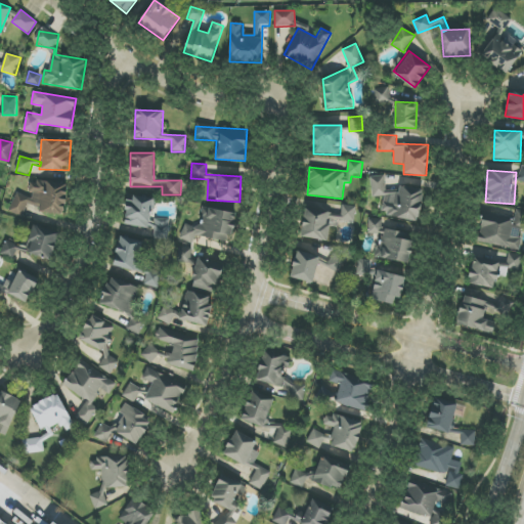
[(422,217),(420,187),(399,188),(399,192),(386,194),(385,176),(370,177),(372,198),(383,197),(385,220),(422,217)]
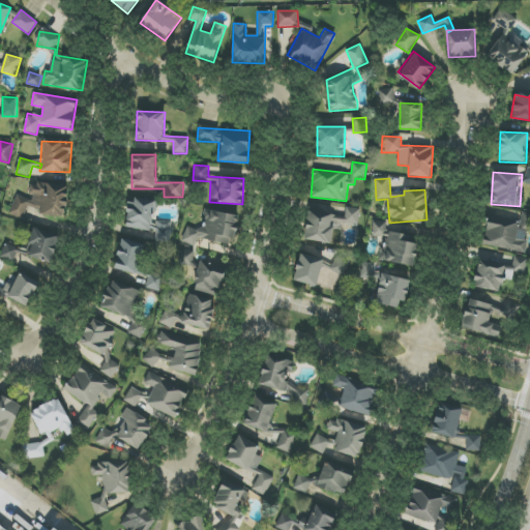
[(9,214),(22,219),(28,207),(40,209),(39,215),(65,217),(68,187),(62,185),(31,182),(30,196),(26,200),(17,196),(9,214)]
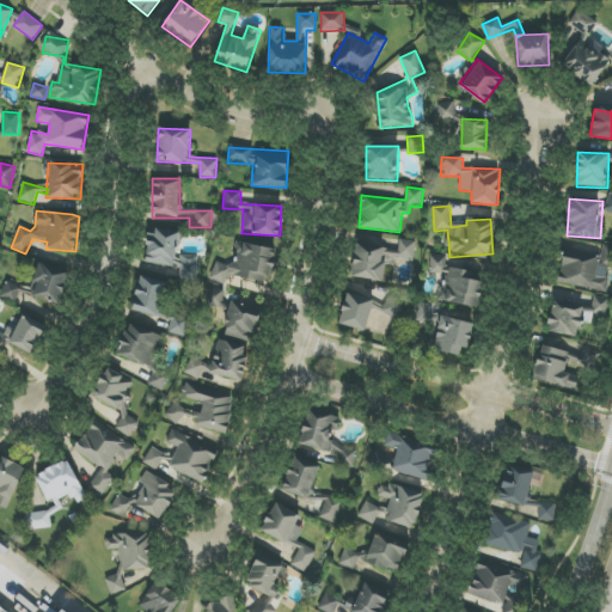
[(146,264),(179,267),(178,279),(196,281),(199,256),(177,255),(179,231),(148,228),(146,264)]
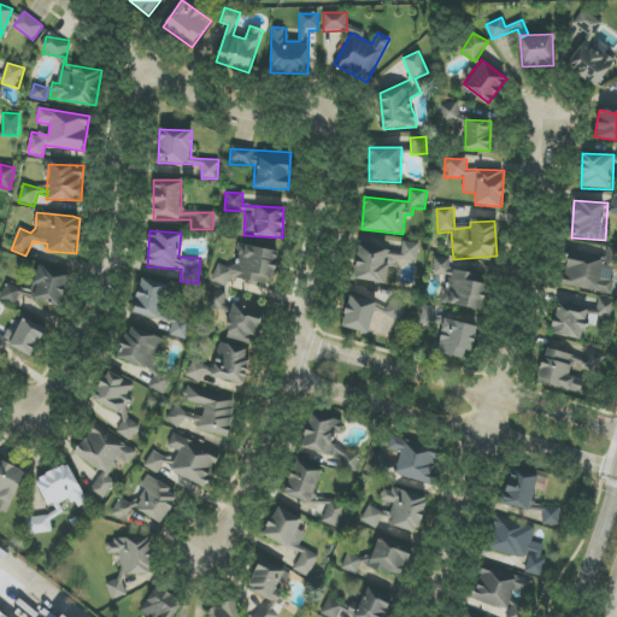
[(386,283),(388,266),(399,268),(399,260),(417,262),(419,242),(403,241),(401,248),(359,245),(357,280),(386,283)]
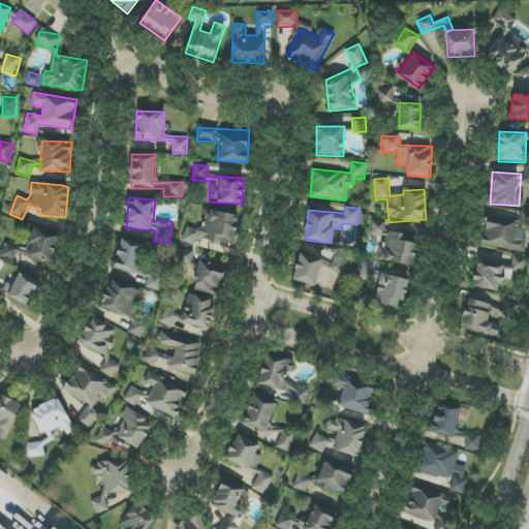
[(239,217),(205,208),(199,229),(185,225),(181,242),(195,246),(197,238),(231,246),(239,217)]
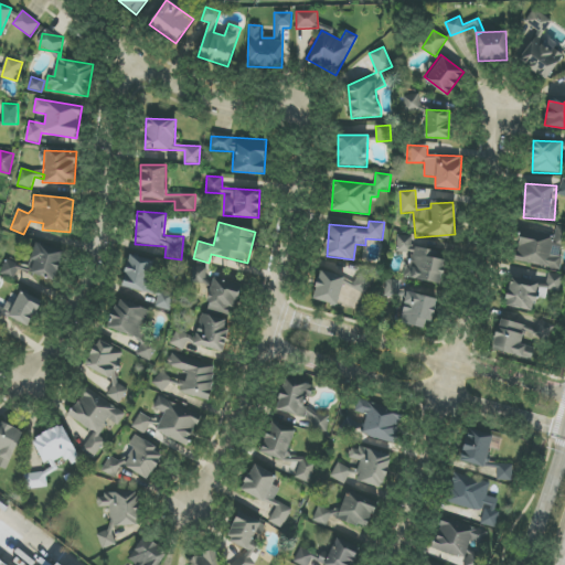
[(560,268),(562,248),(564,247),(564,225),(556,225),(556,233),(518,228),(515,264),(560,268)]
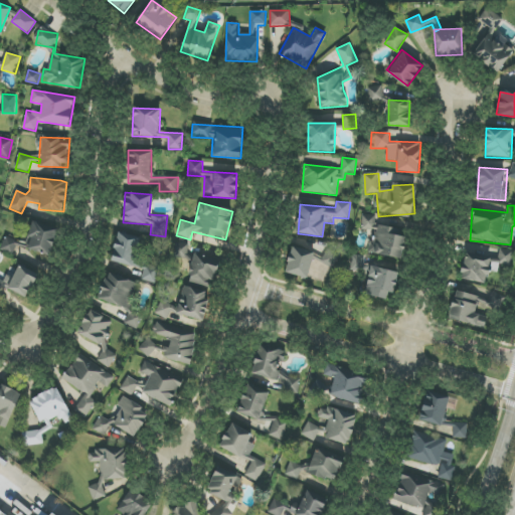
[(406,229),(375,225),(376,216),(362,214),(361,227),(378,230),(376,241),(369,240),(367,253),(402,259),(406,229)]
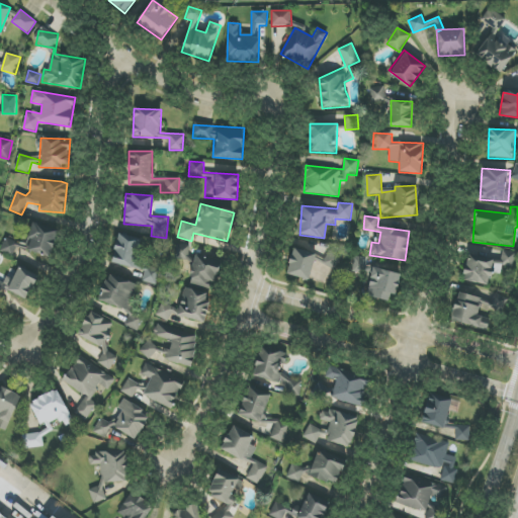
[(52,256),(58,230),(32,224),(26,250),(52,256)]
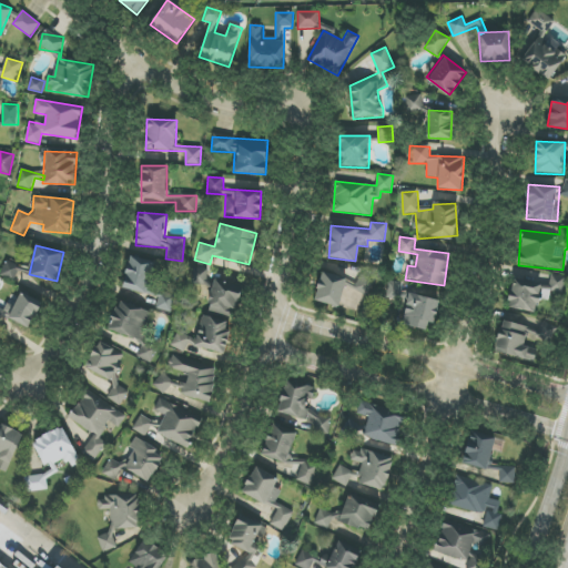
[(122,288),(148,294),(155,262),(130,255),(122,288)]
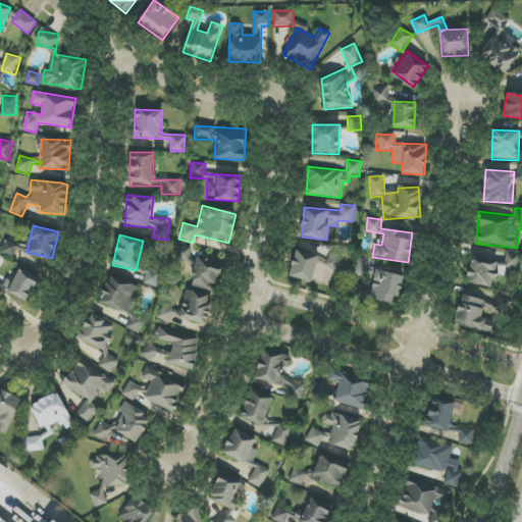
[(336,272),(347,255),(334,248),(324,265),(336,272)]
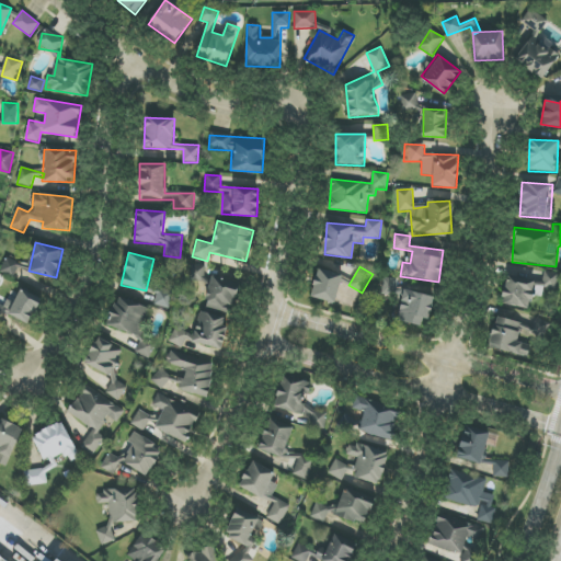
[(556,292),(559,274),(544,271),(544,274),(510,267),(503,305),(530,309),(535,287),(556,292)]
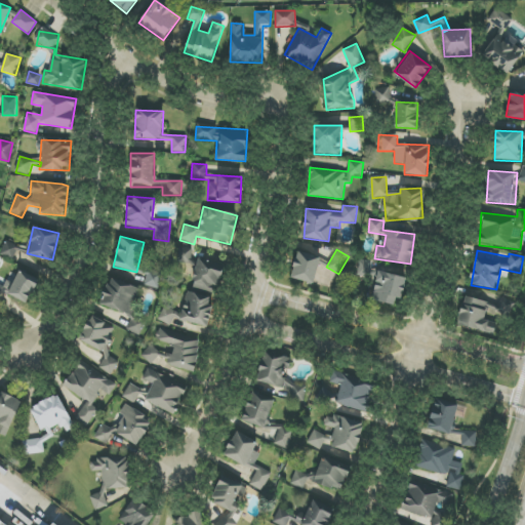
[(290,278),(314,284),(320,257),(297,251),(290,278)]
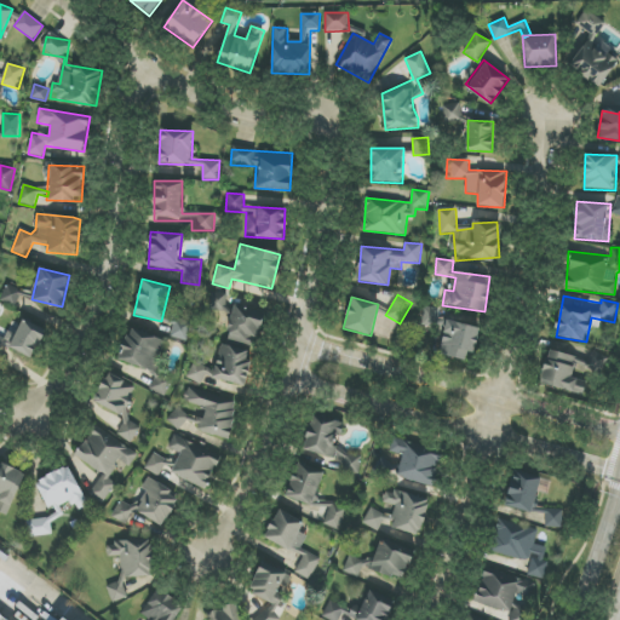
[(264,313),(235,304),(225,338),(254,346),(264,313)]
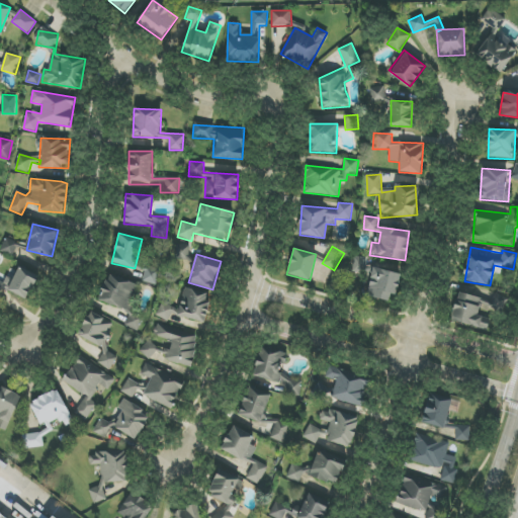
[(0,291),(2,288),(27,300),(38,276),(16,266),(7,285),(0,281),(0,291)]
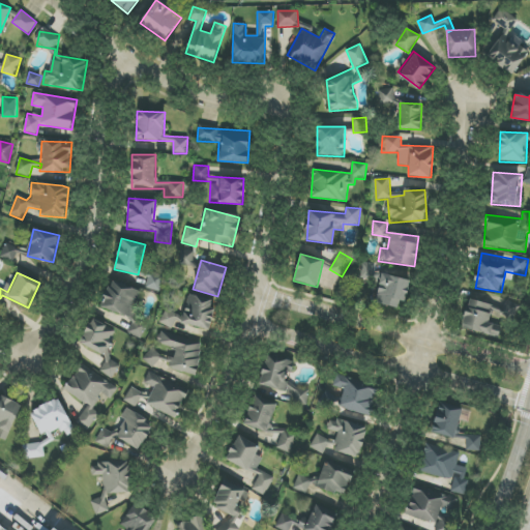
[(163,276),(149,273),(145,288),(159,292),(163,276)]
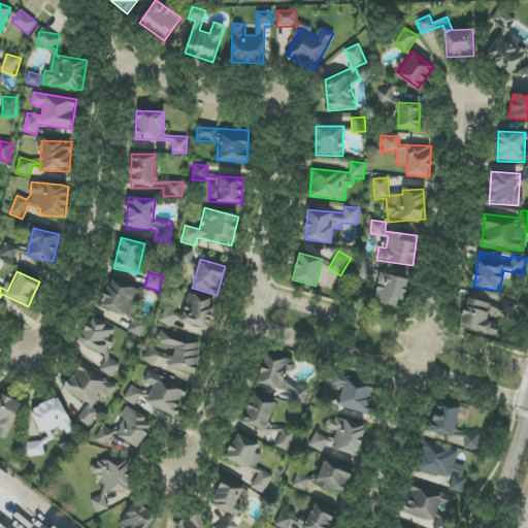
[(400,308),(407,279),(380,273),(373,302),(400,308)]
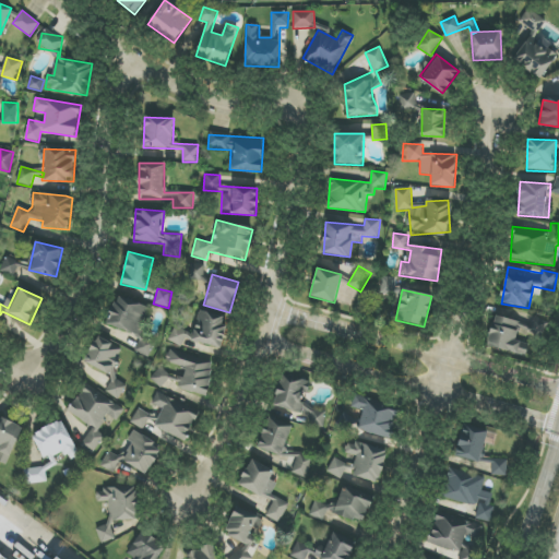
[(139,336),(150,307),(117,295),(106,324),(139,336)]
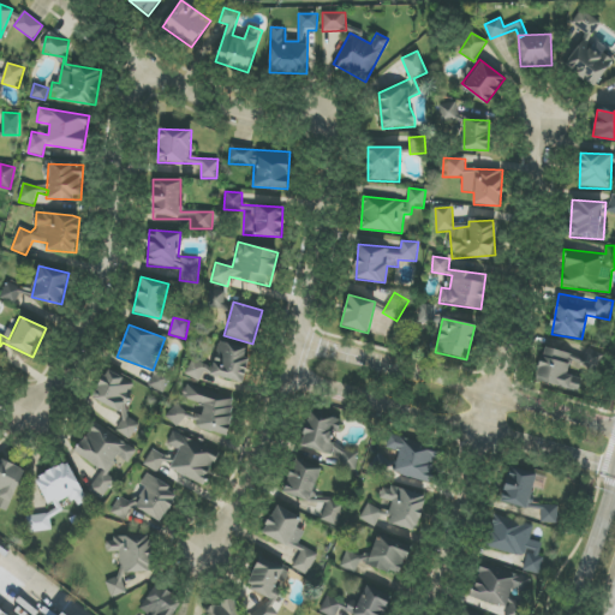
[(243,383),(250,348),(219,341),(214,364),(191,358),(186,377),(201,381),(202,374),(243,383)]
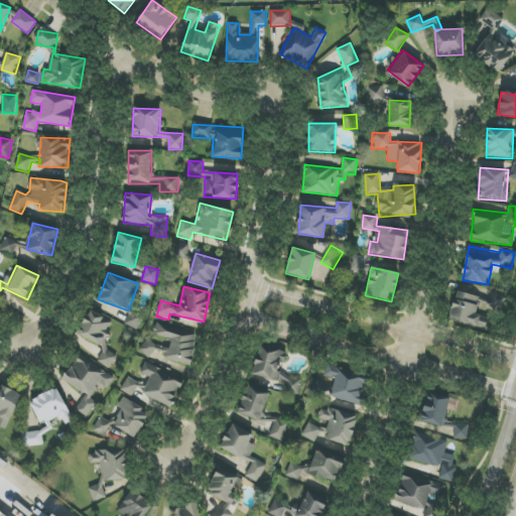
[(500,317),(505,295),(493,293),(491,299),(455,291),(448,320),(486,329),(489,314),(500,317)]
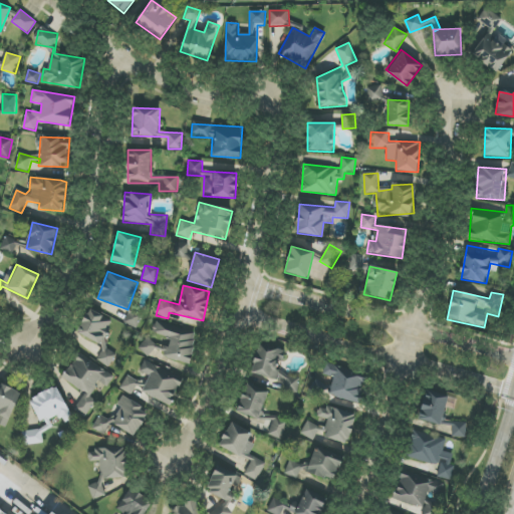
[(136,328),(143,315),(132,309),(124,323),(136,328)]
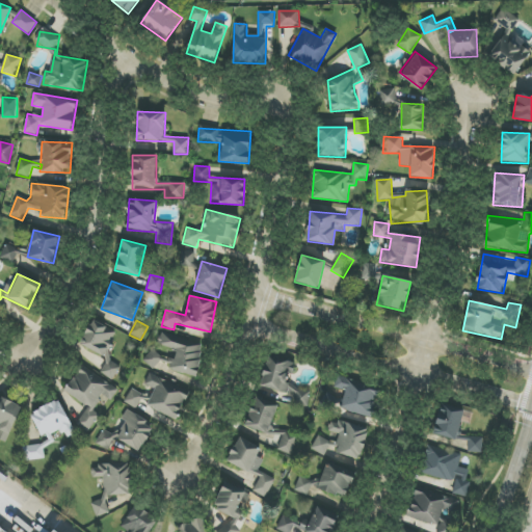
[(204,344),(163,335),(160,346),(177,349),(175,358),(149,352),(145,364),(196,375),(204,344)]
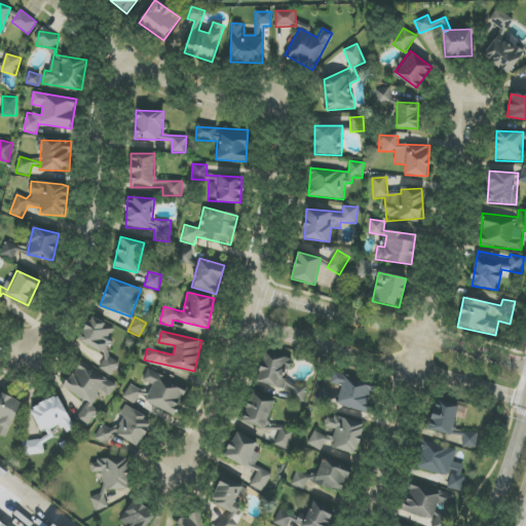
[(283,389),(293,354),(267,347),(258,382),(283,389)]
